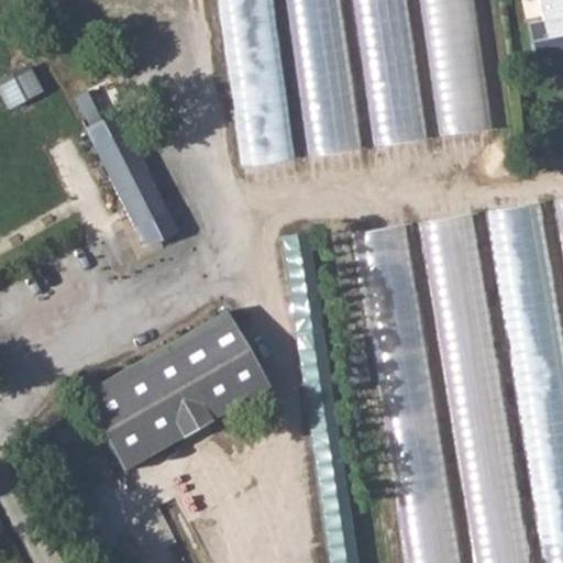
[(421,0),(441,135),(494,128),(475,0),(290,0),(291,9),(296,0),(356,0),(360,22),(372,20),(384,26),(410,12),(366,18),(363,0),(421,0)]
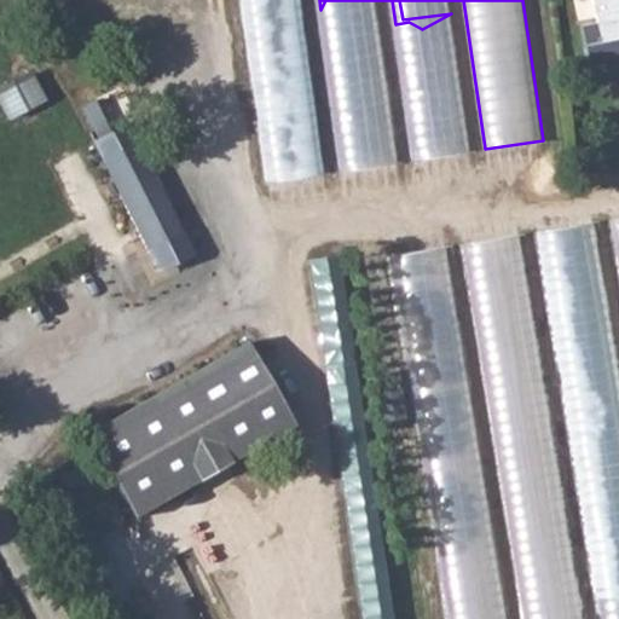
[(618,0),(591,0),(601,44),(618,39),(618,0)]
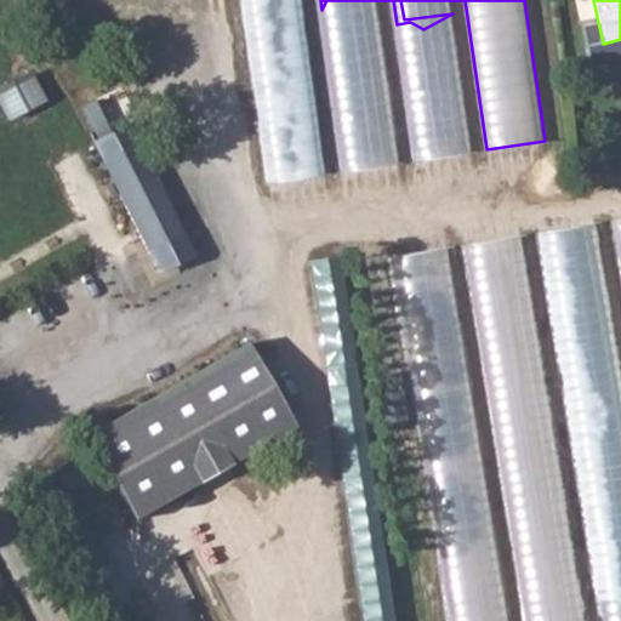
[(274,180),(326,174),(311,45),(258,51),(274,180)]
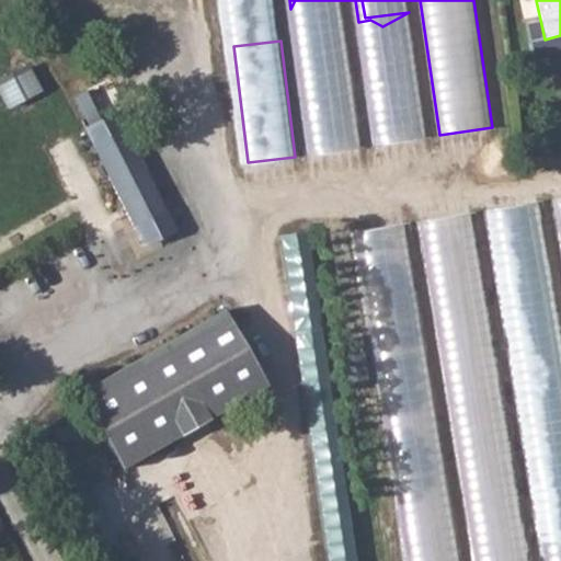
[(364,55),(375,144),(426,137),(416,49),(364,55)]
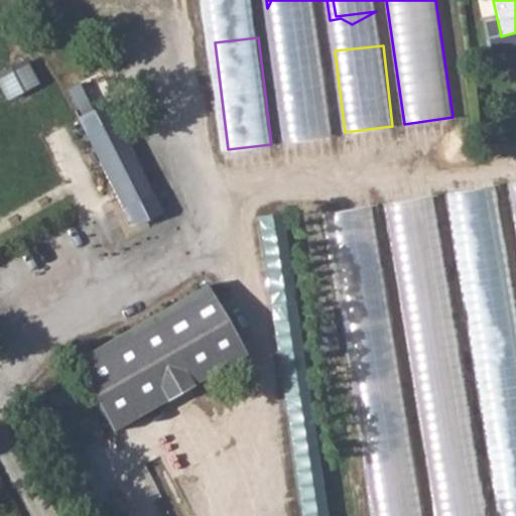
[(0,72),(0,82),(10,100),(41,82),(27,57),(0,72)]
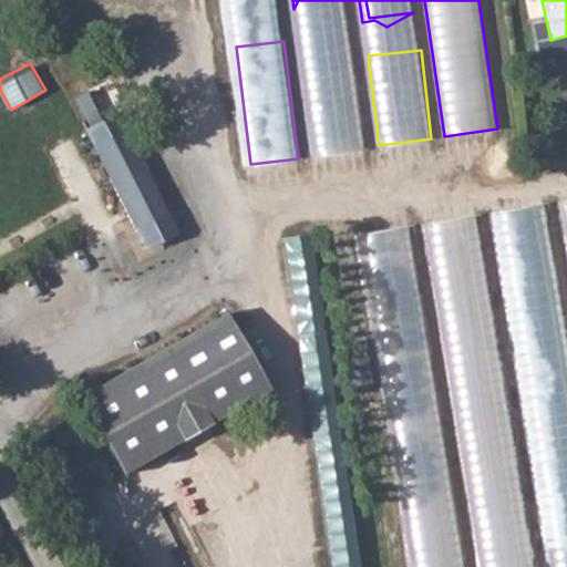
[(316,154),(363,150),(357,74),(308,79),(316,154)]
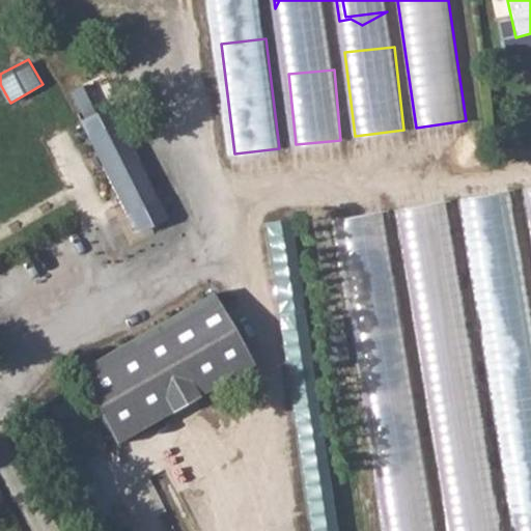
[(103,110),(89,84),(68,92),(140,229),(170,214),(117,104),(103,110)]
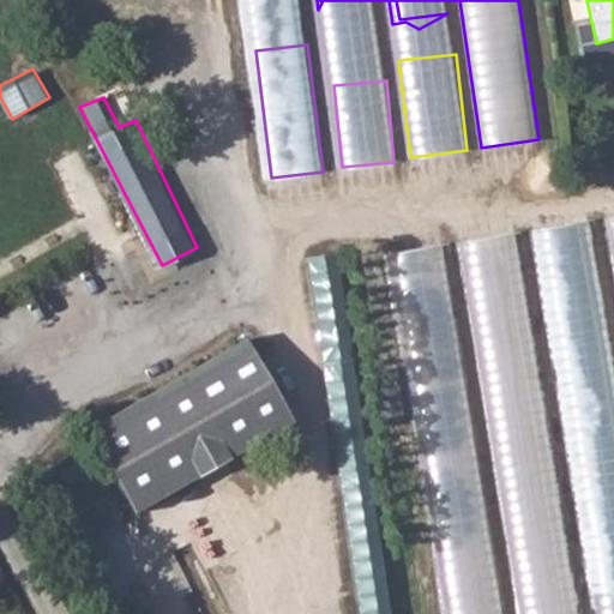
[(545,252),(546,266),(571,264),(572,272),(595,271),(591,223),(540,227),(541,252),(545,252)]
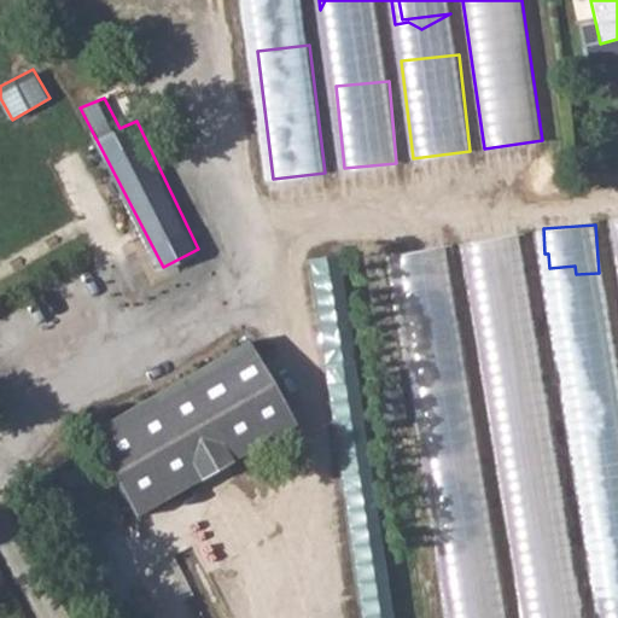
[(503,617),(452,246),(401,254),(452,617),(503,617)]
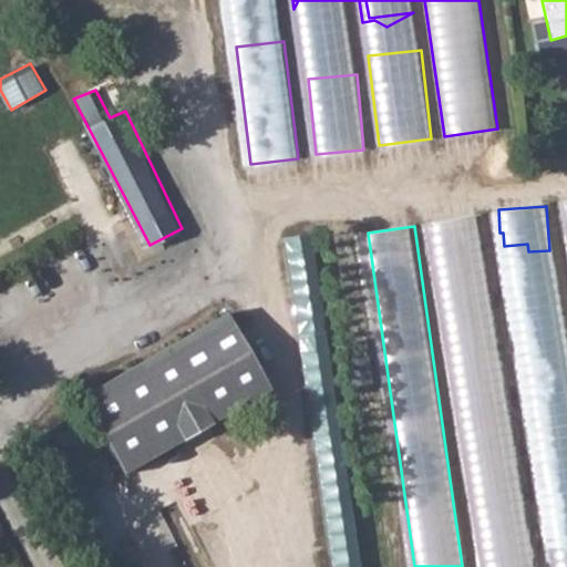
[(228,311),(83,394),(125,468),(271,385),(228,311)]
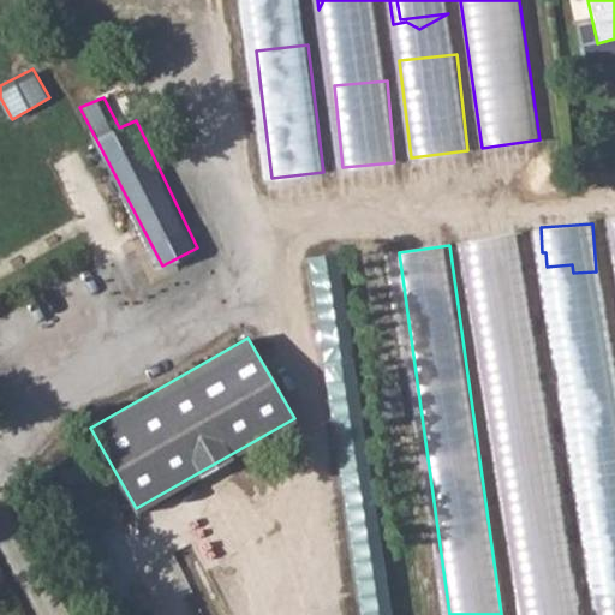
[(601,371),(572,370),(566,453),(614,455),(614,347),(603,347),(601,371)]
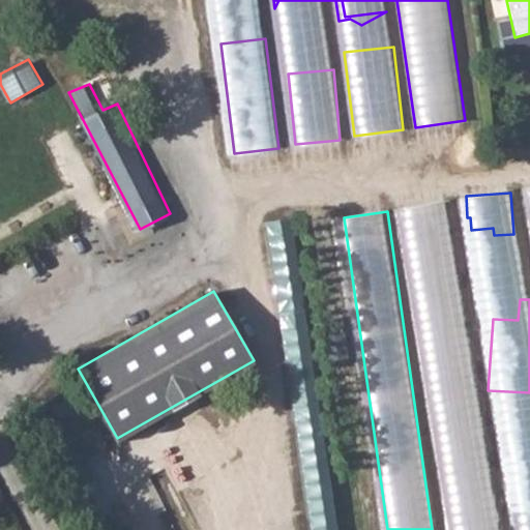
[(450,529),(500,529),(494,491),(446,498),(450,529)]
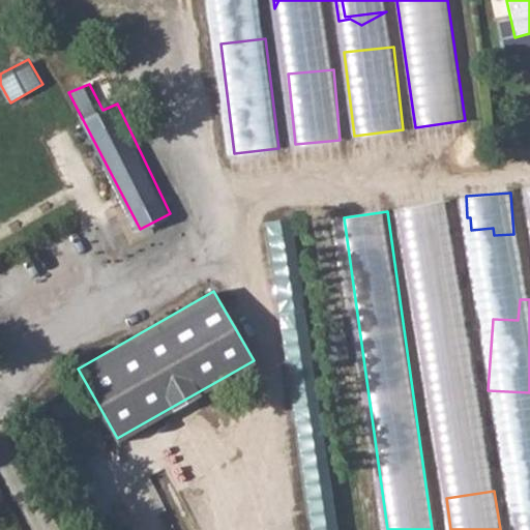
[(529,529),(529,499),(513,503),(517,522),(518,529),(529,529)]
